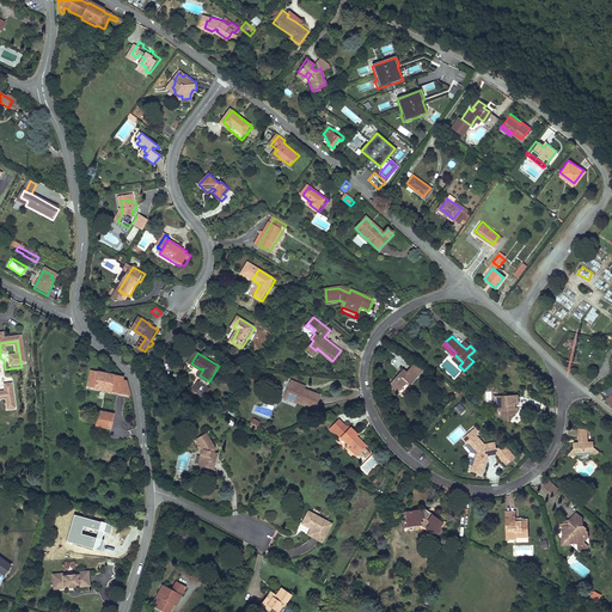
[(401,372),(392,381),(402,390),(404,387),(405,389),(407,386),(405,385),(409,383),(411,385),(423,372),(415,365),(409,372),(405,377),(401,372)]
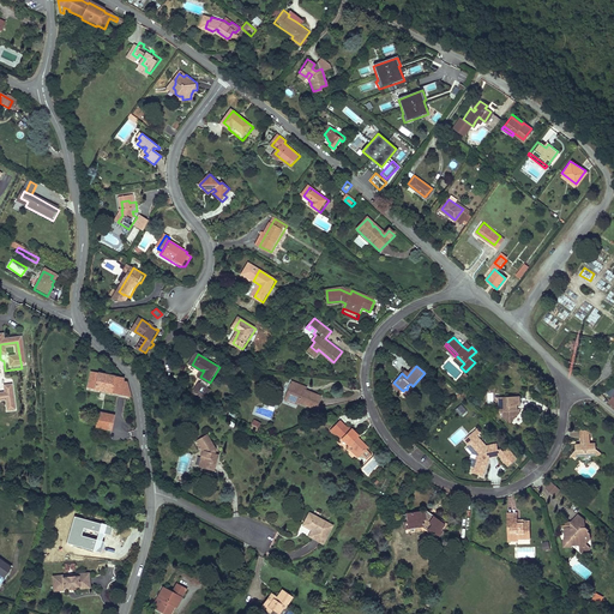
[(130,391),(127,384),(124,383),(124,379),(90,373),(86,390),(132,398),(130,391)]
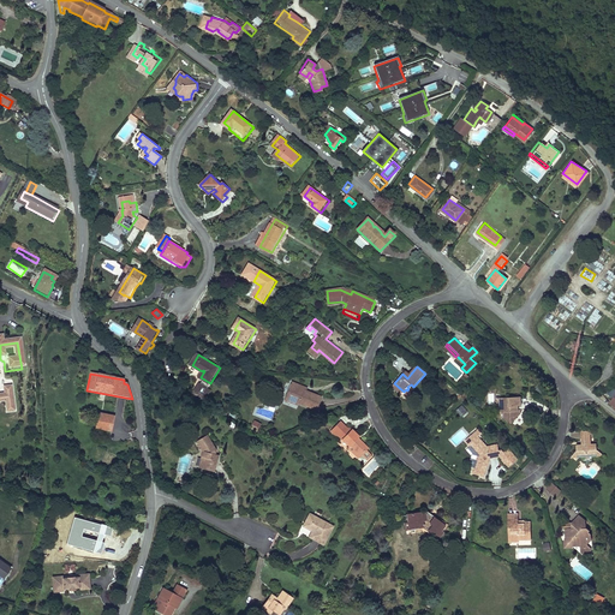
[(206,399),(210,388),(197,382),(192,393),(206,399)]
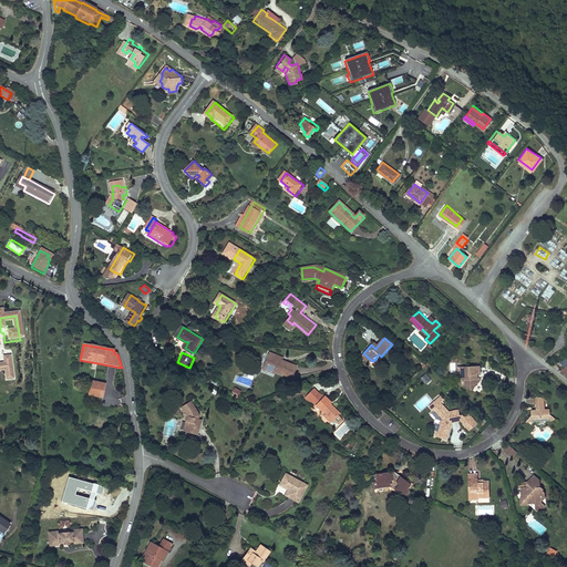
[(281,362),(278,361),(280,358),(267,352),(260,370),(274,375),(275,372),(291,379),(296,368),(281,362)]
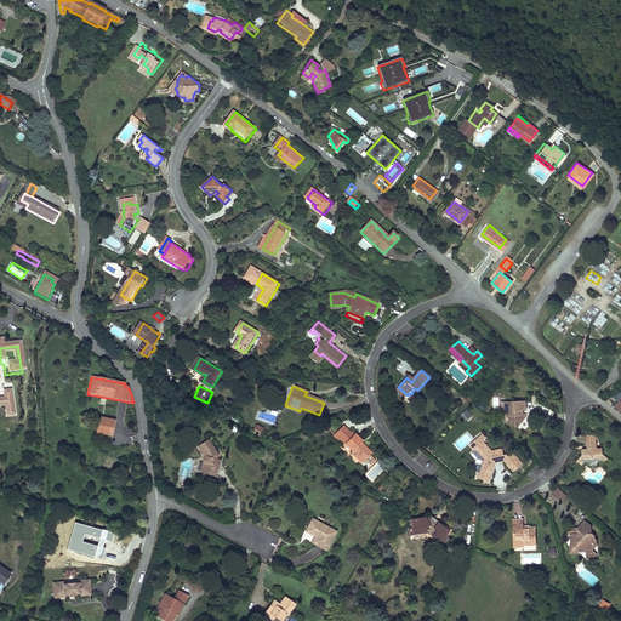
[(408,396),(398,387),(396,391),(405,399),(408,396)]
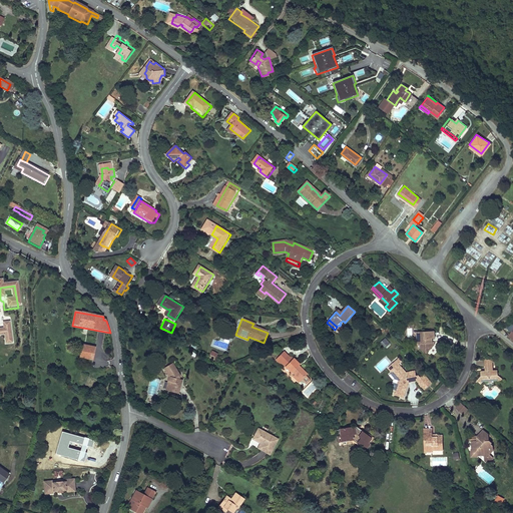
[(4,328),(0,328),(0,335),(5,335),(6,341),(13,340),(10,323),(5,324),(6,328),(4,328)]
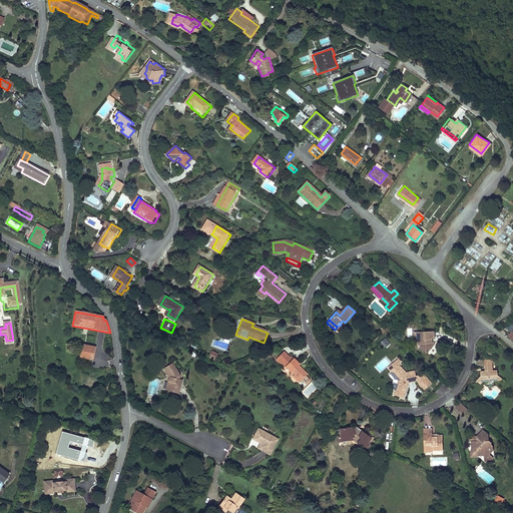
[(436,337),(435,331),(417,332),(418,343),(421,342),(422,348),(427,347),(430,351),(436,345),(436,341),(434,342),(431,342),(431,337),(433,337),(436,337)]
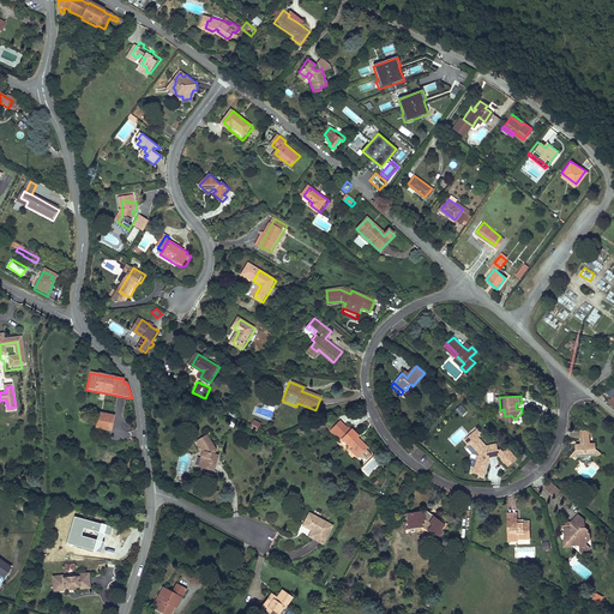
[(114,419),(98,414),(95,429),(109,433),(114,419)]
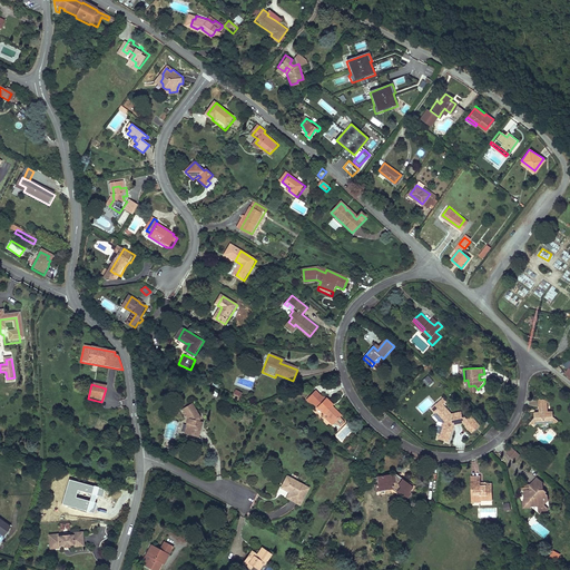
[(325,412),(335,421),(332,424),(337,429),(344,421),(338,416),(341,414),(331,405),(332,403),(325,396),(316,406),(324,413),(325,412)]
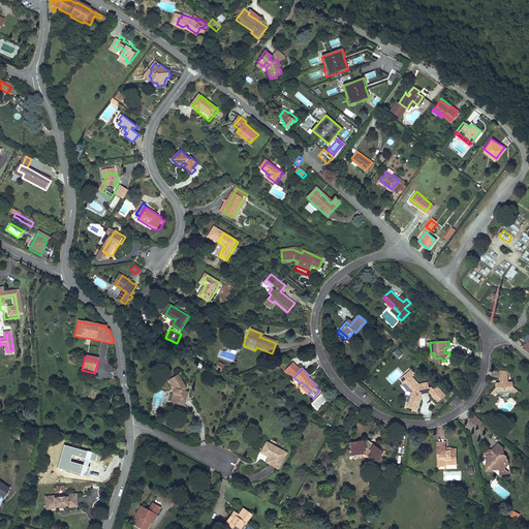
[(413,373),(410,369),(399,377),(402,381),(406,378),(410,375),(413,373)]
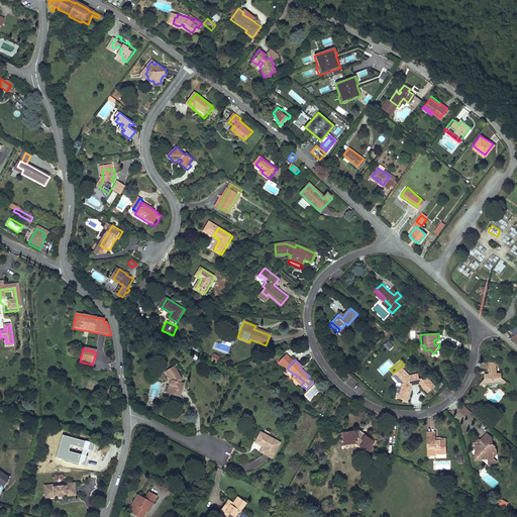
[(179,379),(172,366),(163,370),(167,380),(169,380),(168,385),(170,385),(168,394),(178,397),(181,383),(178,382),(179,379)]
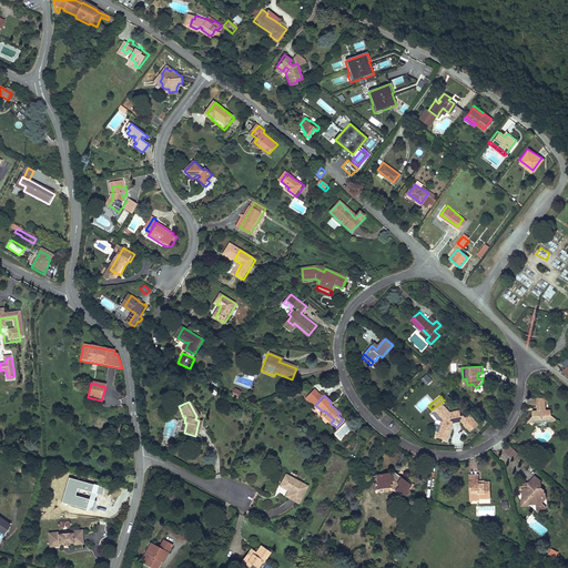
[(459,411),(448,414),(440,403),(436,406),(437,408),(433,412),(440,421),(437,433),(443,434),(442,438),(447,440),(450,427),(448,427),(449,423),(453,424),(462,421),(465,424),(464,424),(467,427),(470,430),(477,424),(469,414),(466,417),(464,415),(460,416),(459,411)]
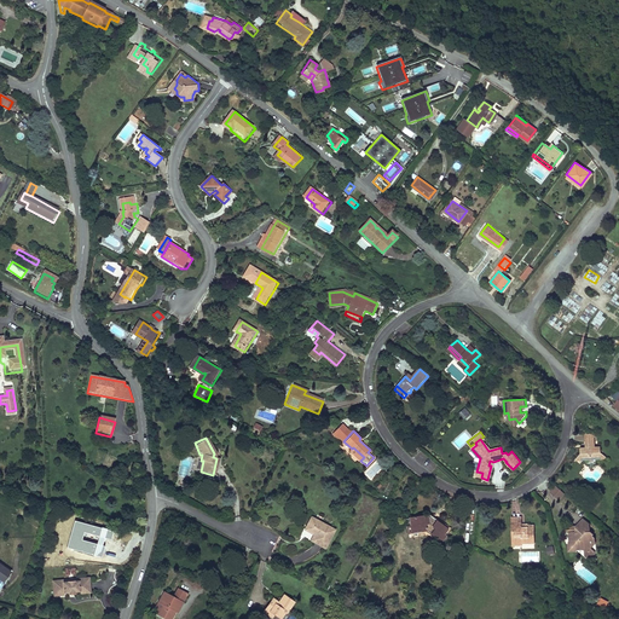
[(596,449),(596,443),(586,443),(586,449),(580,450),(580,456),(578,463),(589,463),(589,467),(591,467),(594,468),(595,467),(597,466),(599,463),(609,462),(602,453),(602,449),(596,449)]
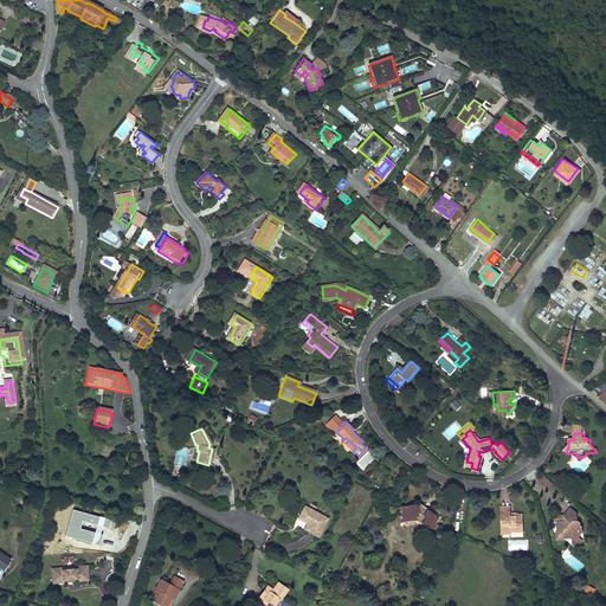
[(353,451),(356,447),(346,438),(345,439),(342,442),(353,451)]
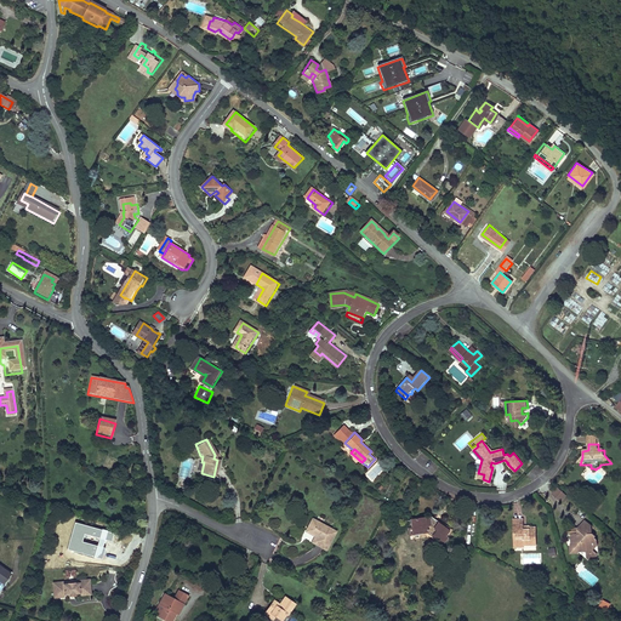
[(565,495),(557,488),(552,494),(559,501),(565,495)]
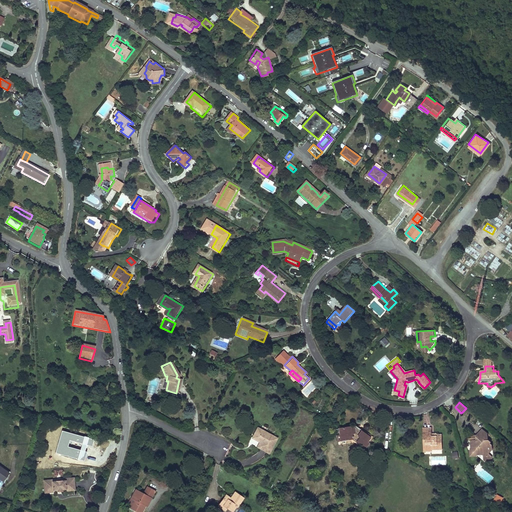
[(457,418),(461,413),(454,408),(450,413),(457,418)]
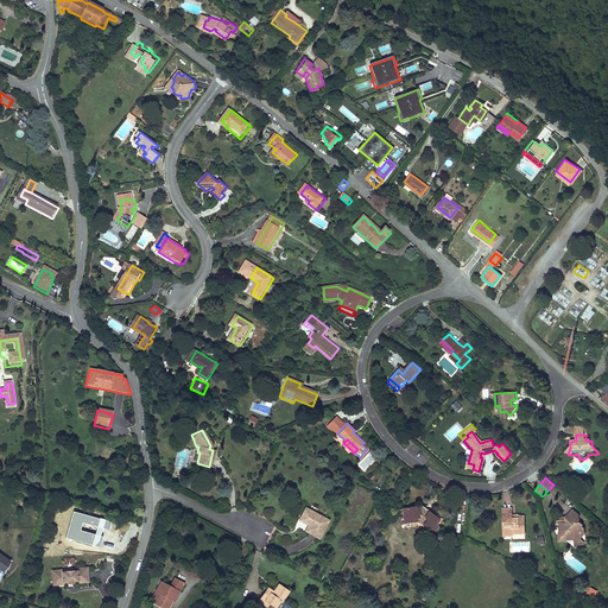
[(444,518),(424,504),(422,506),(428,511),(426,513),(423,511),(423,508),(419,506),(417,506),(403,507),(404,517),(404,523),(416,521),(418,520),(434,532),(435,530),(437,531),(439,527),(438,526),(436,525),(439,519),(442,520),(444,518)]
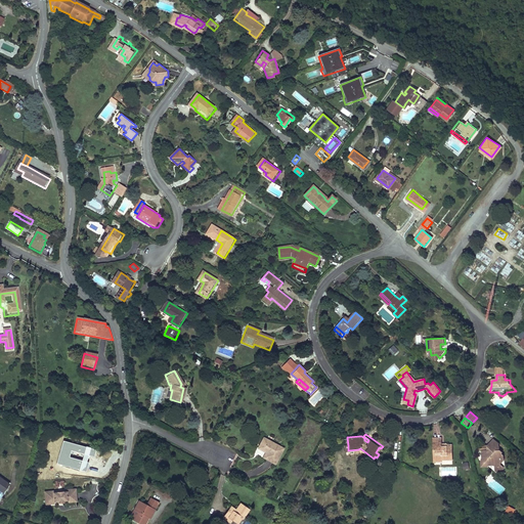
[(282,450),(263,438),(258,448),(266,453),(266,451),(269,453),(266,460),(274,465),(282,450)]
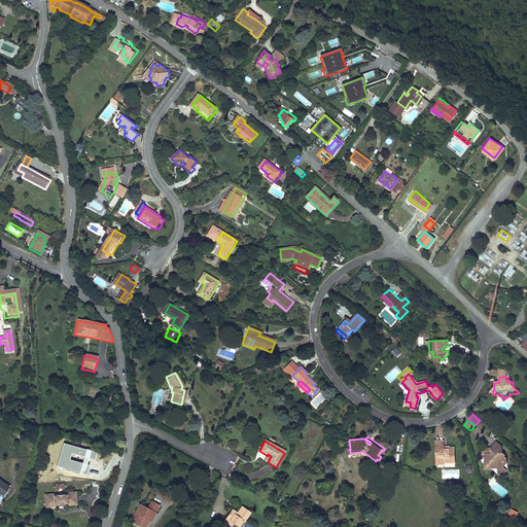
[(443,442),(434,442),(435,452),(437,452),(438,461),(444,461),(444,462),(455,462),(454,446),(449,446),(449,448),(443,448),(443,445),(443,442)]
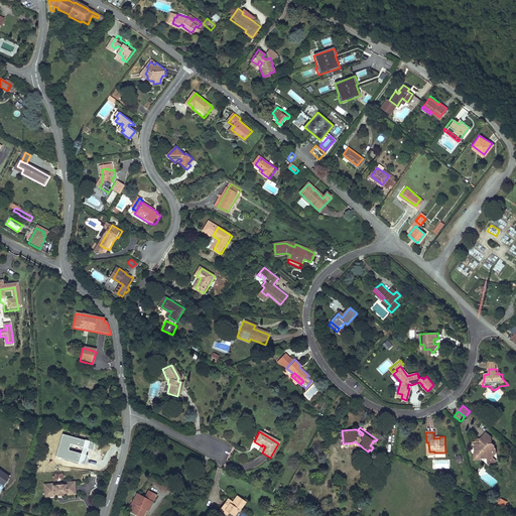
[(485,432),(481,437),(485,441),(486,441),(490,444),(493,443),(488,439),(490,436),(485,432)]
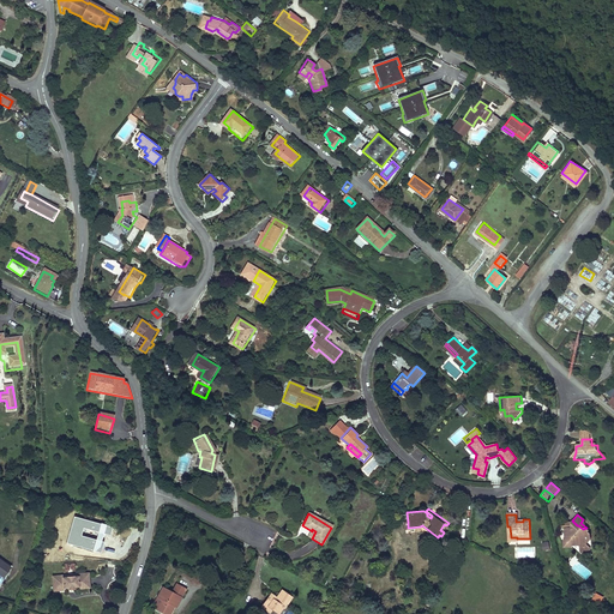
[(577,525),(572,521),(570,523),(571,529),(565,529),(566,537),(563,541),(570,547),(573,543),(579,543),(579,547),(581,549),(585,549),(587,557),(590,557),(590,548),(585,543),(588,541),(589,542),(590,541),(590,535),(588,533),(590,531),(587,528),(583,529),(578,525),(577,525)]
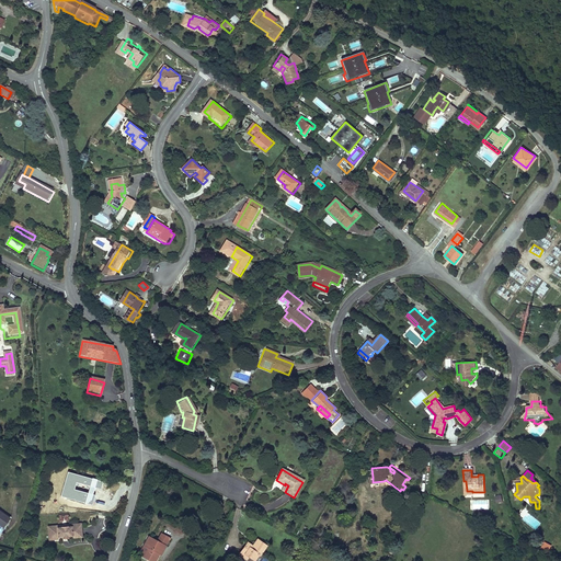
[(466,481),(464,481),(464,494),(472,494),(472,492),(472,491),(467,491),(466,481)]
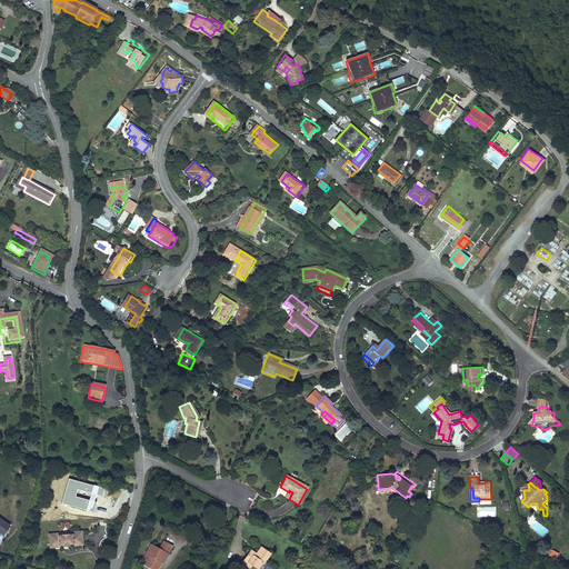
[(0,531),(5,535),(6,532),(11,526),(0,518),(0,531)]
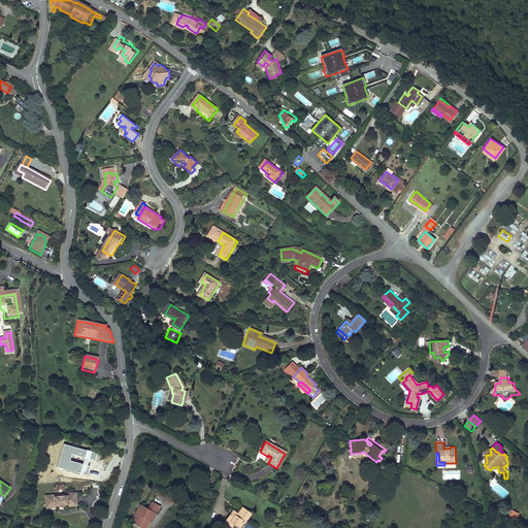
[(76,512),(75,499),(66,499),(66,500),(66,502),(73,501),(74,512),(76,512)]
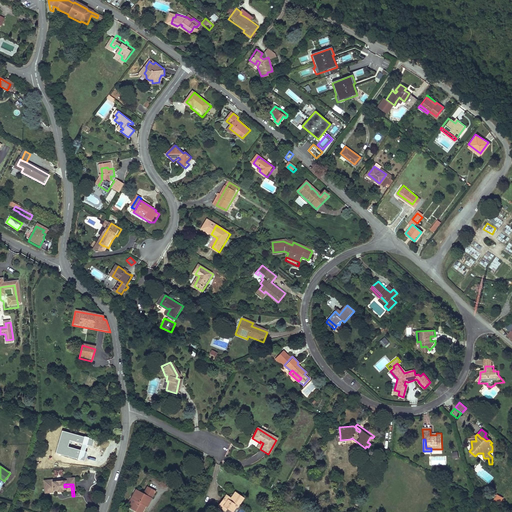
[(50,486),(50,485),(41,486),(42,498),(44,498),(44,488),(50,488),(50,486)]
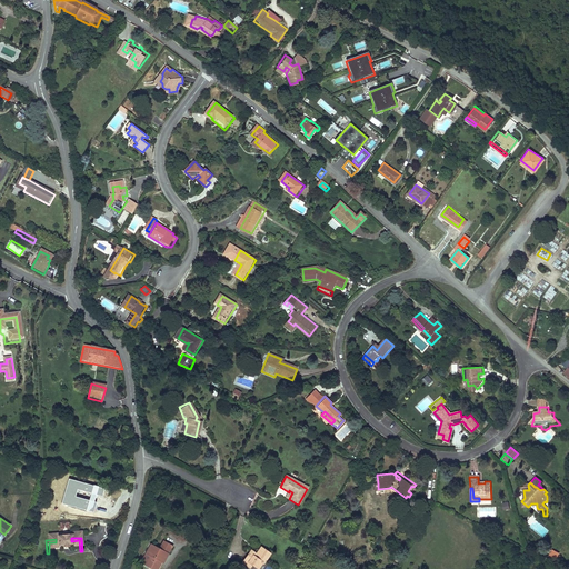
[(49,542),(49,553),(57,552),(57,551),(61,551),(61,552),(68,552),(68,550),(72,550),(72,551),(80,551),(79,540),(71,541),(71,539),(56,540),(56,542),(49,542)]
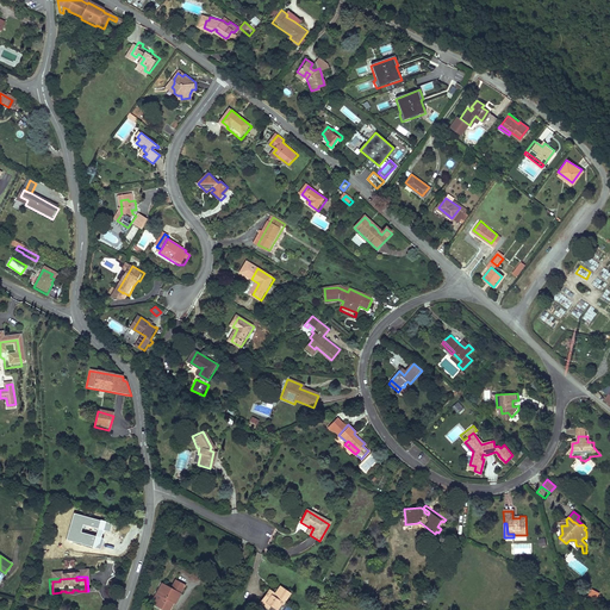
[(167,609),(172,603),(176,592),(180,593),(184,586),(173,580),(169,589),(160,584),(155,593),(159,595),(161,596),(155,607),(162,609),(167,609)]
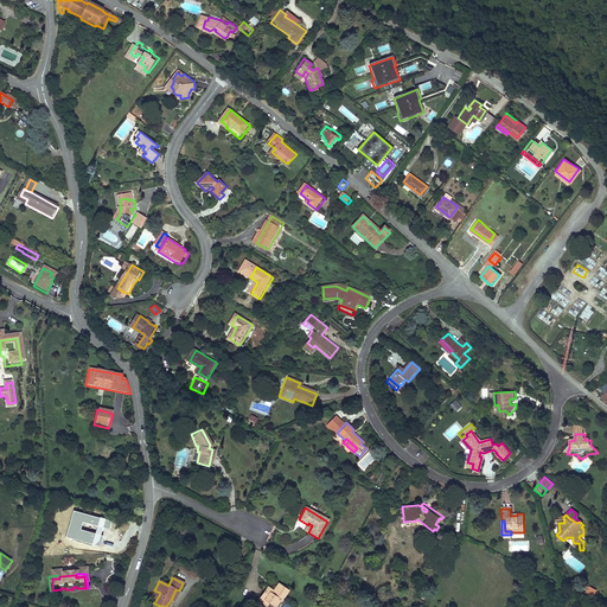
[(263,590),(259,598),(264,601),(272,606),(276,600),(279,601),(286,590),(276,585),(270,592),(267,594),(263,590)]
